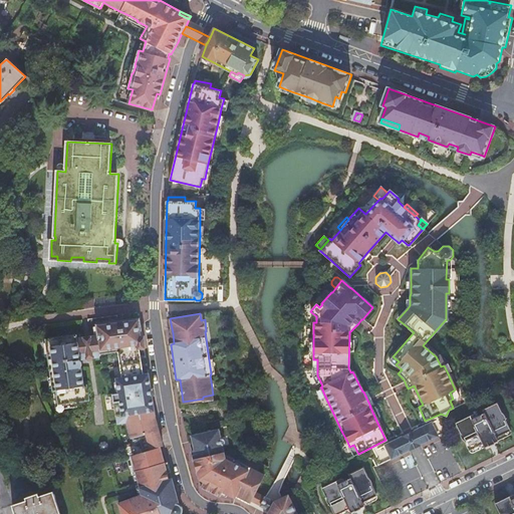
[(145,348),(141,318),(96,324),(96,326),(97,333),(98,335),(77,338),(76,335),(46,339),(47,342),(48,353),(51,376),(53,389),(54,391),(57,390),(59,405),(77,402),(89,400),(87,386),(84,386),(81,367),(82,364),(81,362),(80,360),(80,359),(80,356),(99,353),(100,353),(100,354),(118,351),(122,378),(117,378),(117,381),(119,393),(119,394),(113,395),(114,401),(115,409),(116,417),(117,417),(118,424),(126,422),(132,438),(133,438),(139,454),(132,456),(136,472),(139,480),(140,485),(143,495),(140,496),(126,500),(129,504),(120,507),(121,513),(175,513),(180,506),(172,479),(170,480),(168,473),(168,471),(166,472),(164,465),(166,464),(165,463),(161,447),(164,446),(156,418),(149,374),(144,374),(140,348),(145,348)]
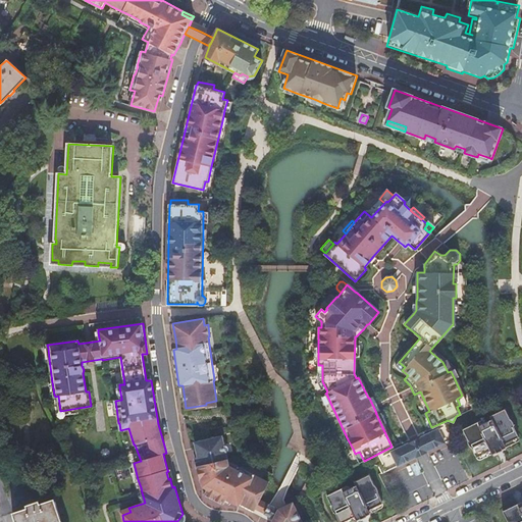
[(447,360),(442,362),(448,372),(451,371),(455,379),(459,377),(454,368),(451,370),(447,360)]
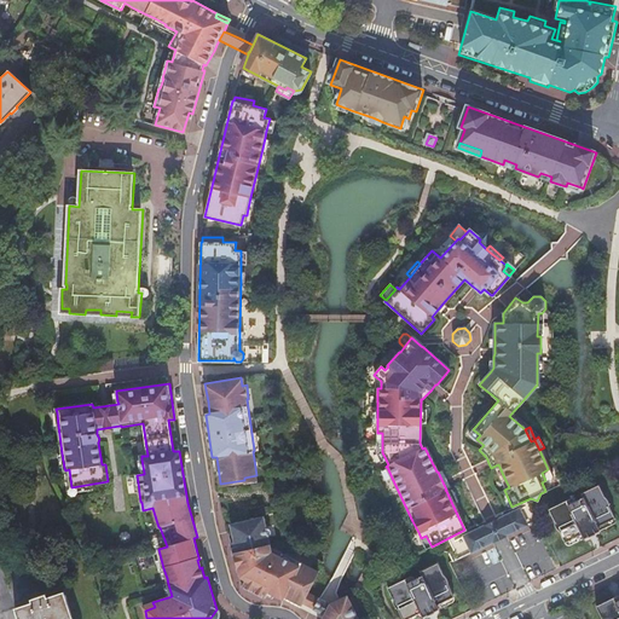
[(473,429),(474,428),(473,428),(468,434),(476,441),(478,440),(476,439),(480,435),(473,429)]
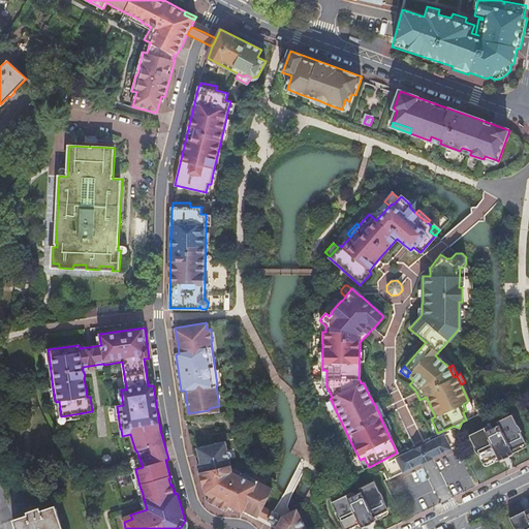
[(327,386),(327,370),(322,370),(321,370),(321,386),(324,395),(330,393),(327,386)]
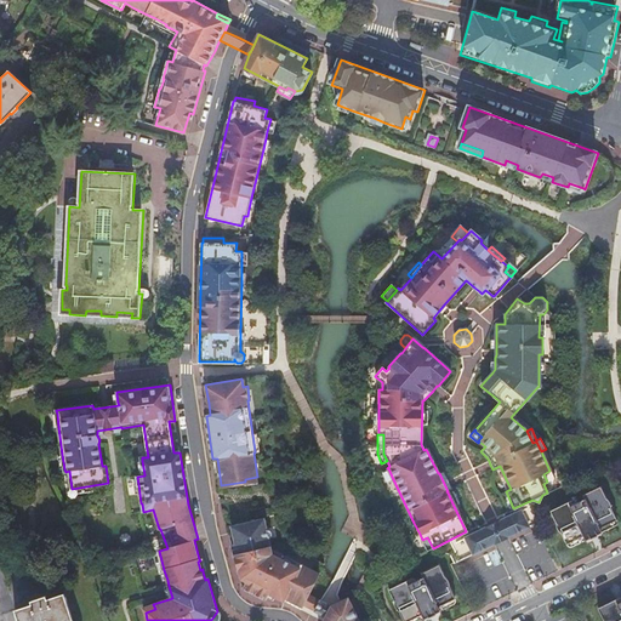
[(388,483),(393,479),(388,468),(382,472),(388,483)]
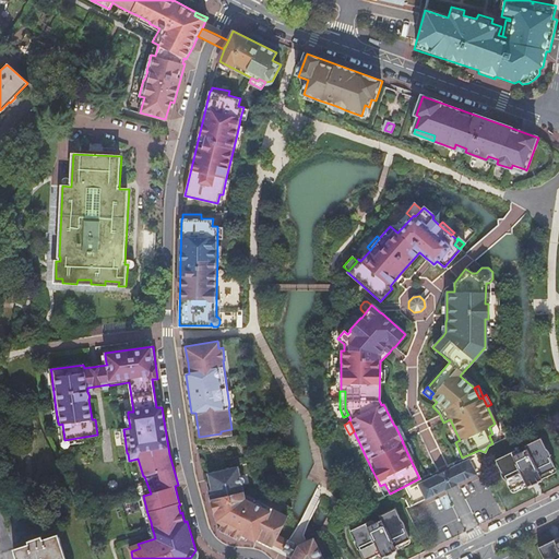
[(64,440),(62,424),(59,425),(61,445),(84,442),(84,437),(64,440)]
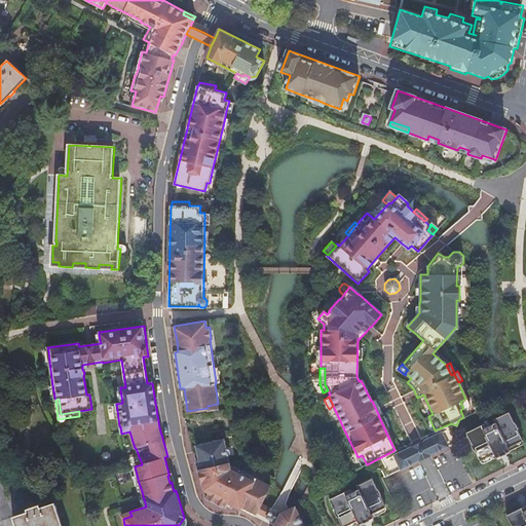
[(375,399),(372,401),(379,416),(382,414),(382,413),(380,410),(379,408),(375,399)]
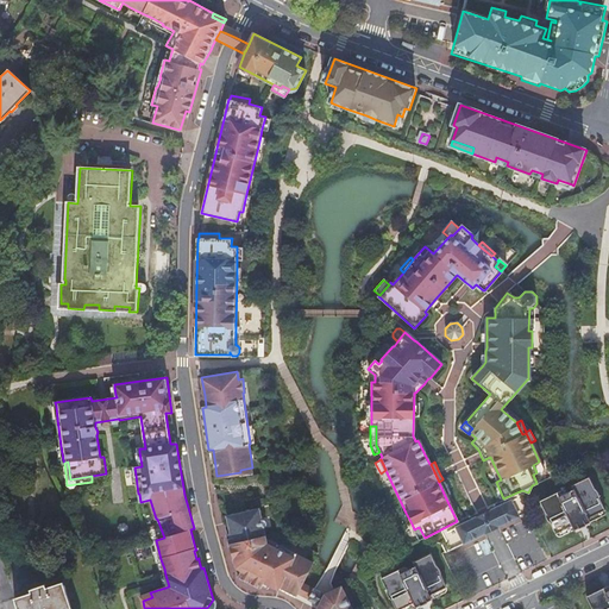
[(559,496),(557,493),(540,501),(556,534),(572,526),(575,529),(590,522),(588,518),(606,510),(589,477),(571,485),(573,489),(566,493),(559,496)]
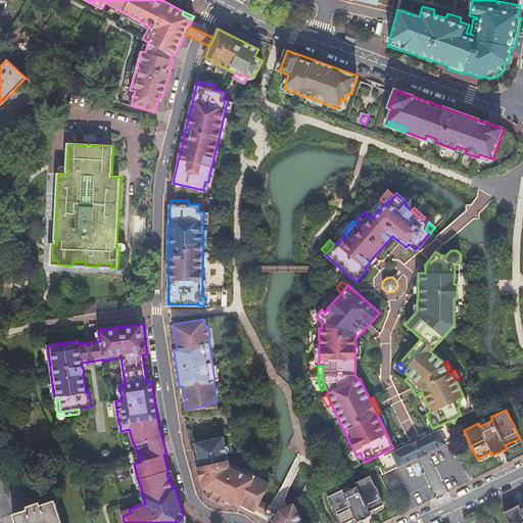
[(377,415),(382,426),(386,424),(381,413),(377,415)]
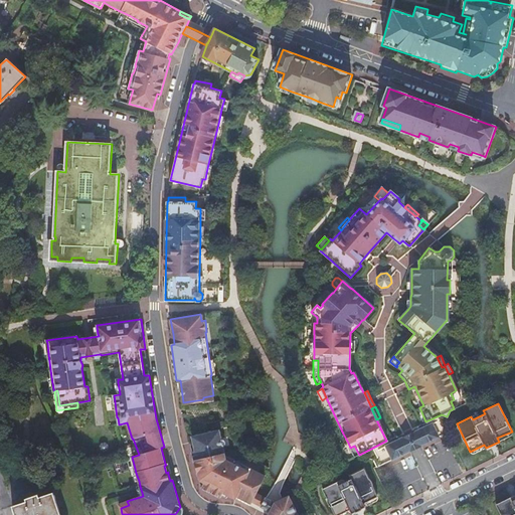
[(441,420),(413,432),(420,446),(446,433),(441,420)]
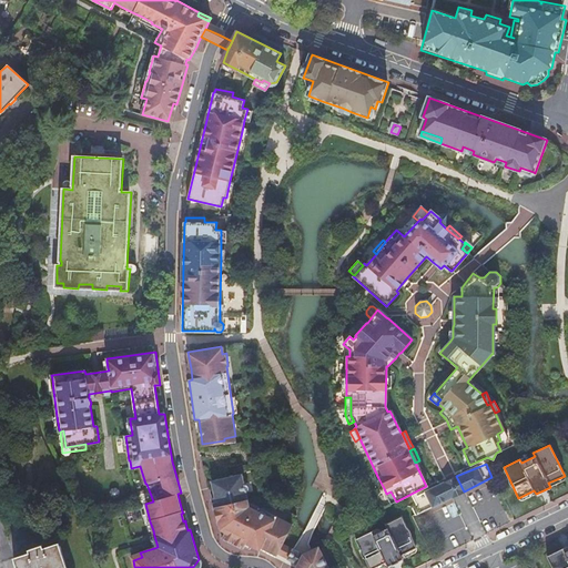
[(244,483),(242,474),(211,480),(215,497),(212,497),(219,523),(223,521),(225,530),(222,537),(243,548),(244,545),(246,543),(252,545),(260,549),(261,547),(276,555),(277,554),(282,544),(290,529),(283,525),(285,520),(259,507),(257,509),(250,506),(249,501),(246,493),(244,483)]
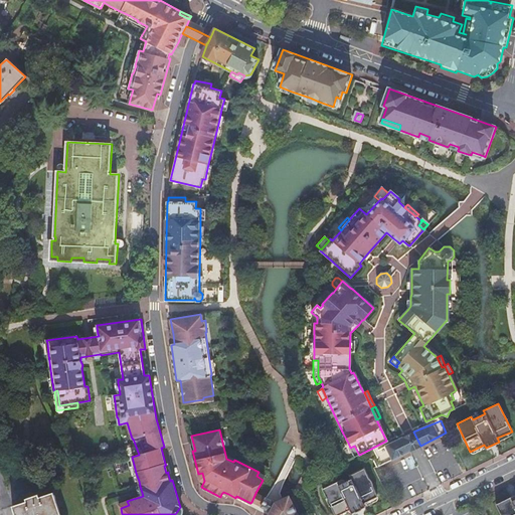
[(408,435),(402,438),(409,451),(414,448),(420,446),(413,432),(408,435)]
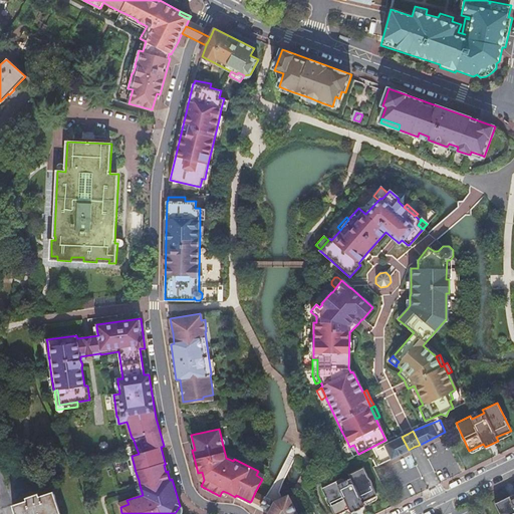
[(511,432),(511,431),(496,437),(498,441),(509,436),(509,435),(510,434),(510,433),(510,432),(511,432)]
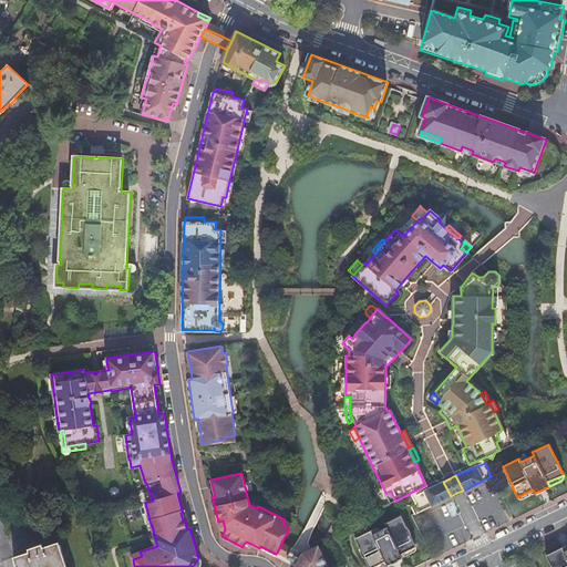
[(379,490),(383,487),(378,477),(373,480),(379,490)]
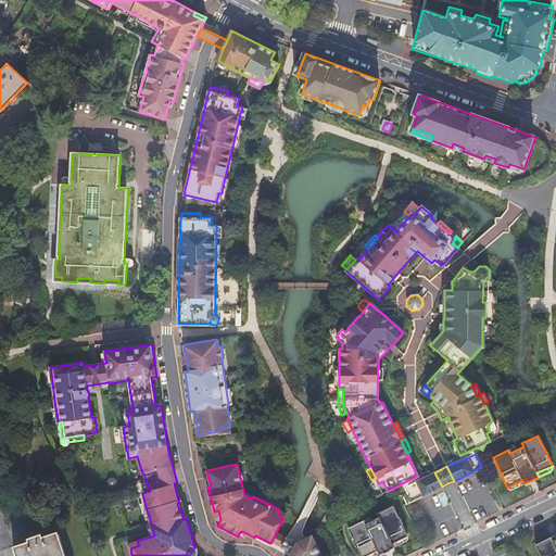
[(402,496),(406,504),(442,487),(434,472),(390,493),(402,496)]
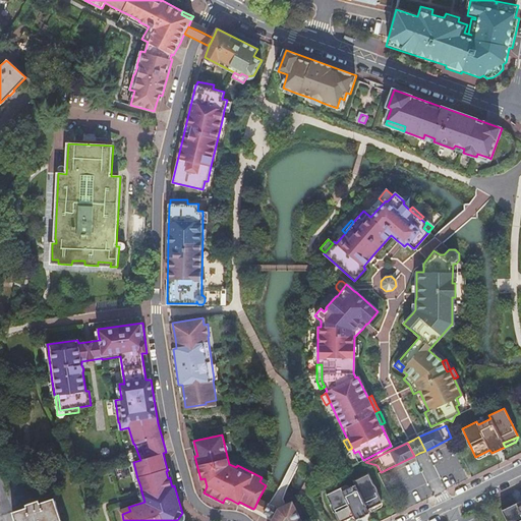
[(489,450),(475,457),(476,457),(477,458),(478,458),(479,458),(480,458),(491,453),(489,450)]
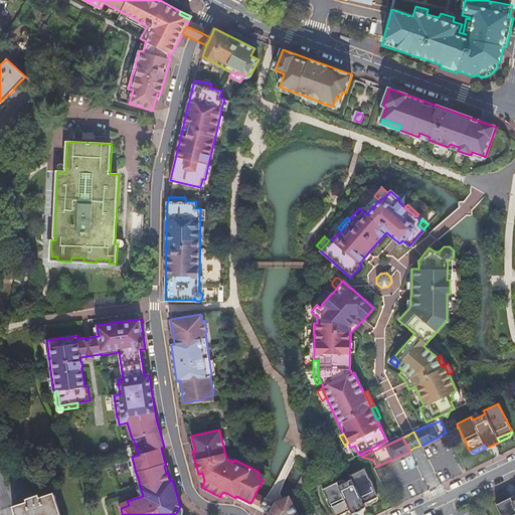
[(354,446),(350,448),(349,448),(353,457),(359,455),(354,446)]
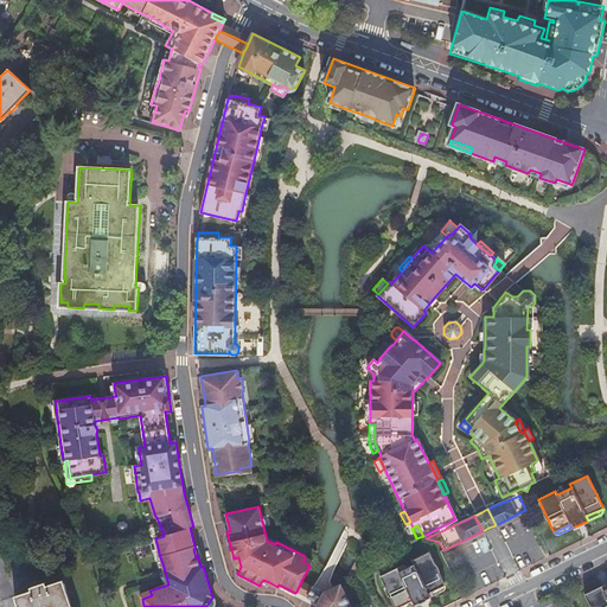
[(400,572),(397,568),(379,576),(395,606),(398,606),(413,601),(414,605),(430,598),(428,593),(445,585),(429,553),(411,561),(414,564),(406,568),(400,572)]
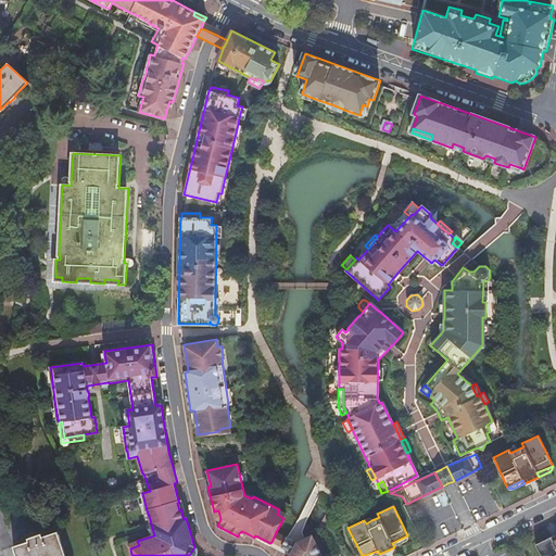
[(29,541),(13,546),(16,555),(64,555),(57,532),(42,536),(41,532),(27,538),(29,541)]
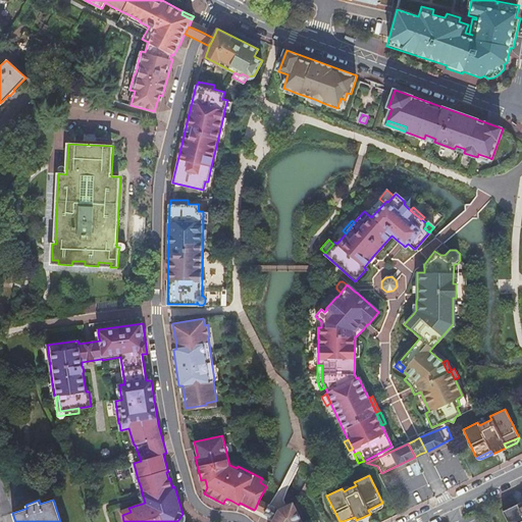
[(259,500),(255,509),(264,514),(269,505),(259,500)]
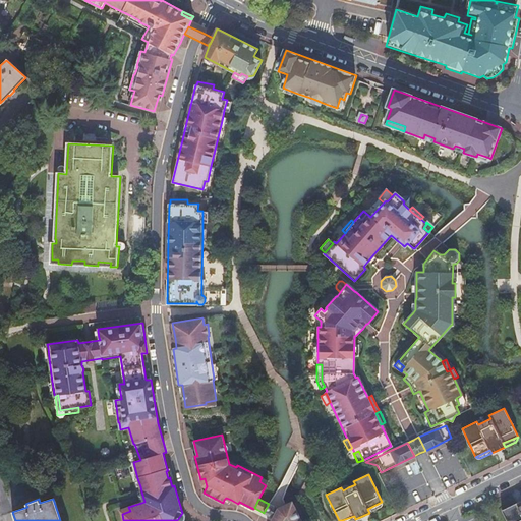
[(292,501),(287,504),(291,512),(296,510),(292,501)]
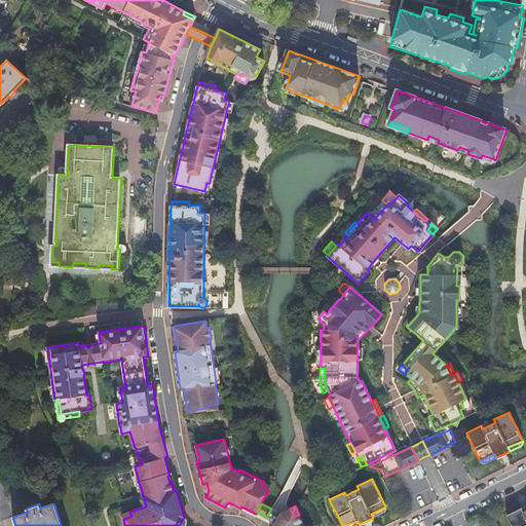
[(385,508),(385,506),(371,514),(373,518),(383,512),(384,512),(384,511),(385,510),(385,509),(385,508)]
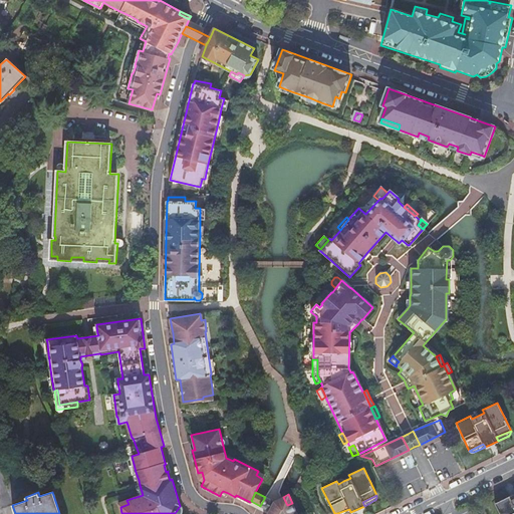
[(287,505),(283,497),(281,498),(274,501),(269,498),(265,496),(265,497),(260,506),(264,508),(269,510),(268,513),(267,513),(297,513),(292,503),(287,505)]
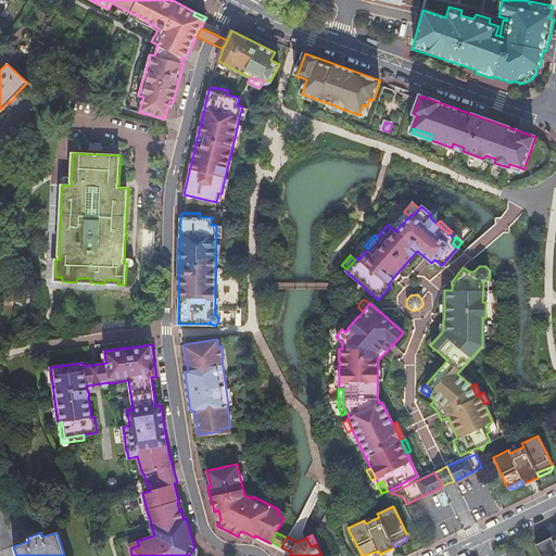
[(555,555),(555,539),(553,541),(552,538),(535,545),(541,555),(555,555)]
